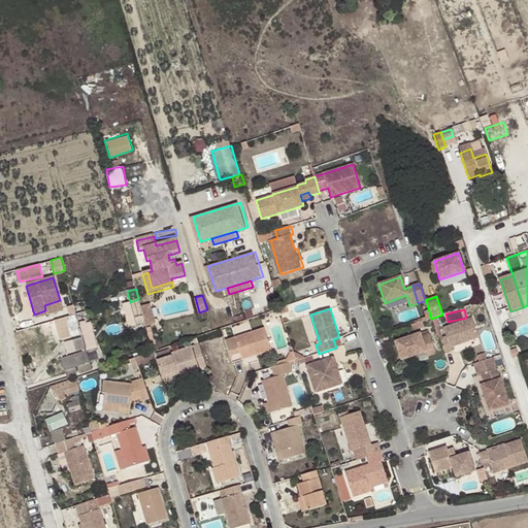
[(447,337),(438,339),(443,354),(452,352),(450,348),(479,338),(472,318),(443,328),(447,337)]
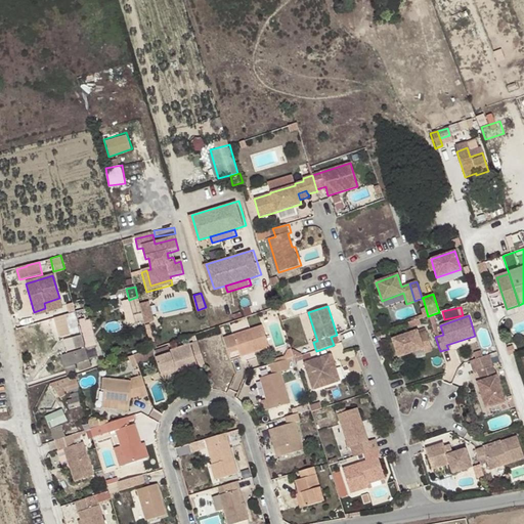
[(264,323),(225,336),(232,358),(243,355),(256,351),(270,346),(264,323)]
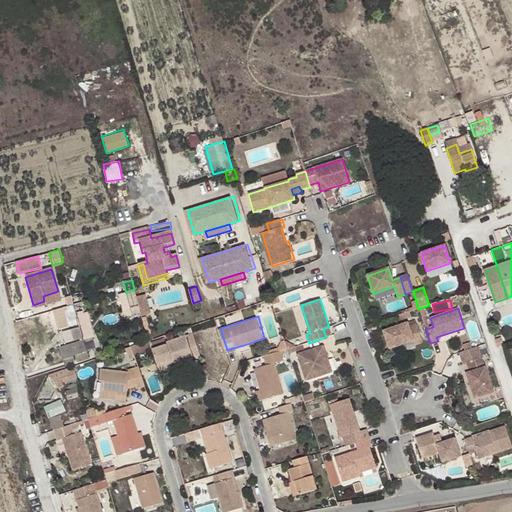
[(393,328),(382,332),(389,350),(413,341),(414,345),(422,342),(416,324),(408,326),(407,323),(398,326),(399,329),(394,330),(393,328)]
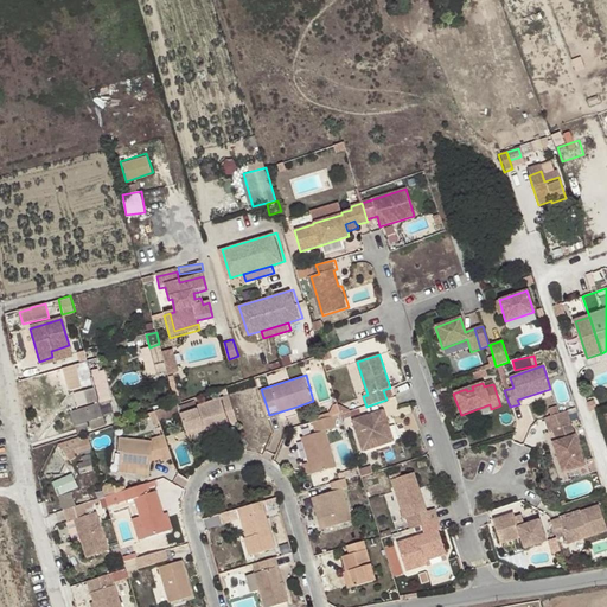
[(242,423),(232,395),(200,407),(197,397),(180,404),(184,415),(189,432),(206,427),(208,432),(218,428),(219,432),(242,423)]
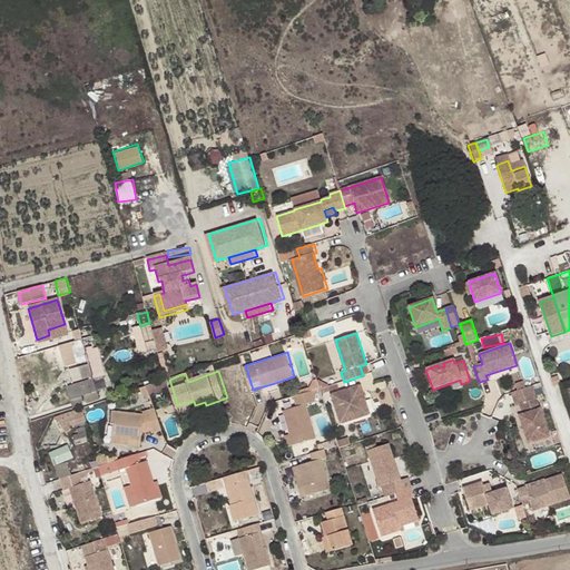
[(74,409),(80,405),(99,400),(94,379),(67,386),(74,409)]
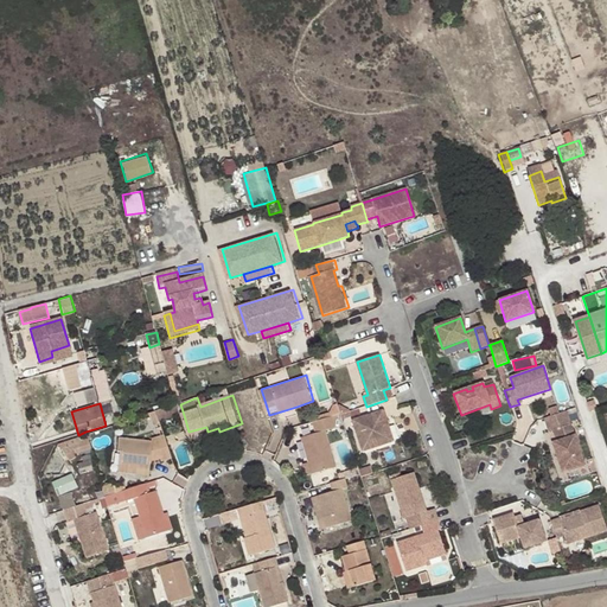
[(387,409),(356,420),(365,451),(397,441),(387,409)]
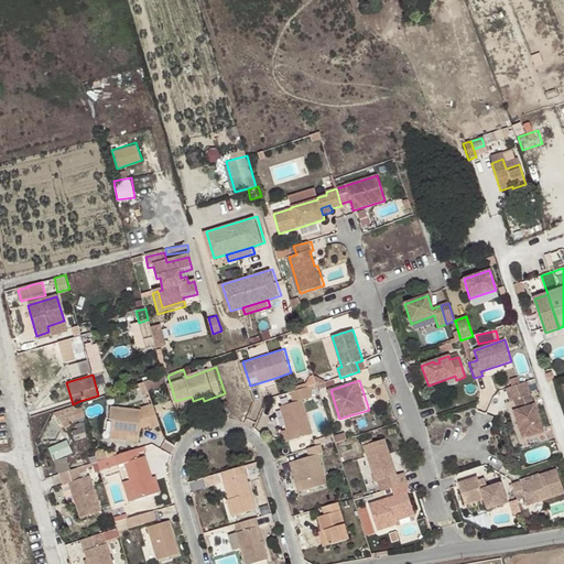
[(543,433),(525,382),(505,389),(509,402),(513,401),(521,399),(524,409),(517,411),(512,412),(522,441),(543,433)]
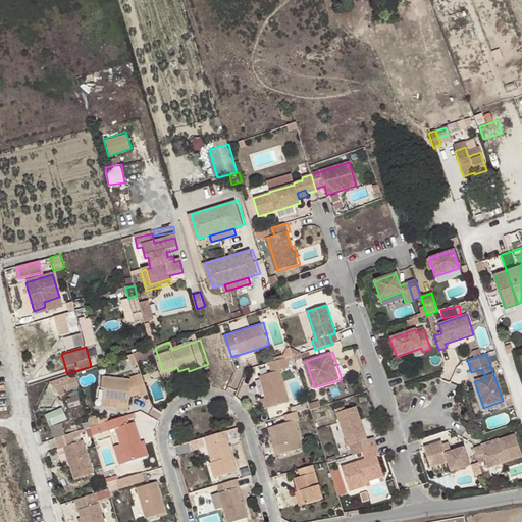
[(299,366),(295,356),(269,363),(272,373),(267,374),(259,376),(265,398),(268,409),(290,402),(280,371),(299,366)]
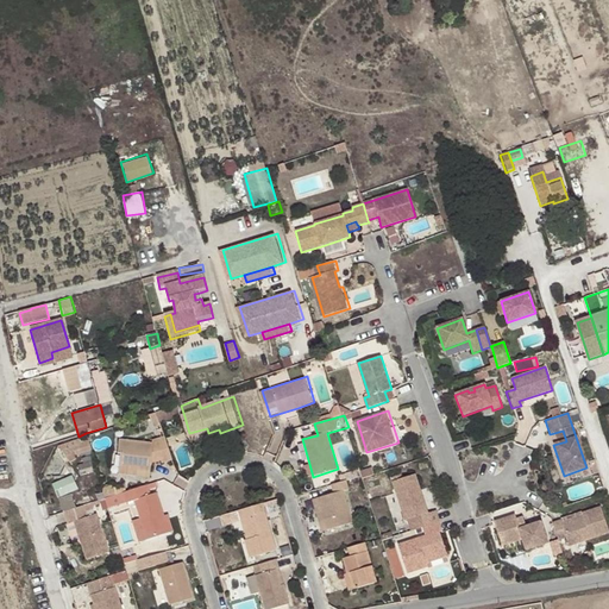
[(207,428),(189,433),(193,443),(220,433),(219,429),(208,433),(207,428)]
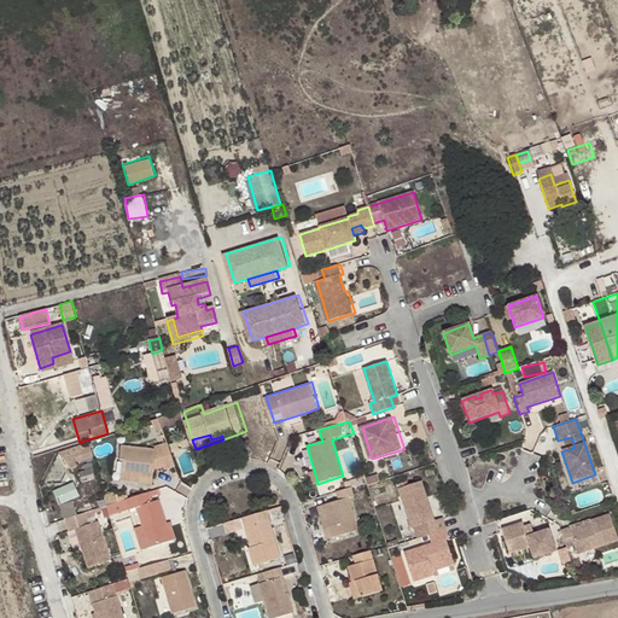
[(571,437),(563,439),(566,450),(575,448),(571,437)]
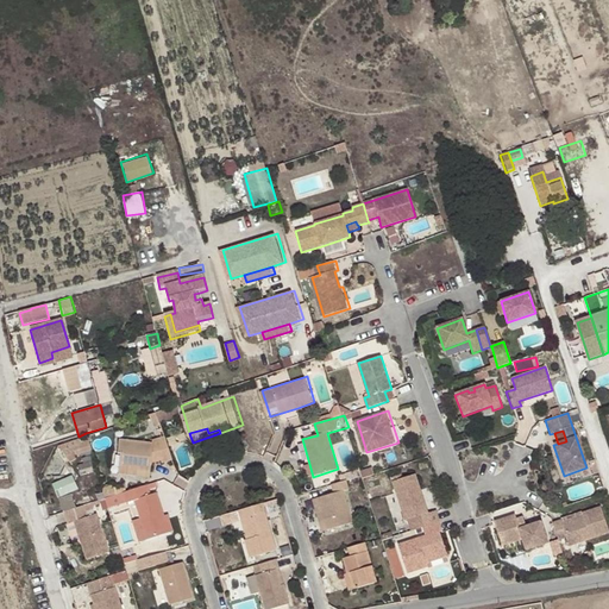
[(94,450),(89,434),(62,444),(67,458),(94,450)]
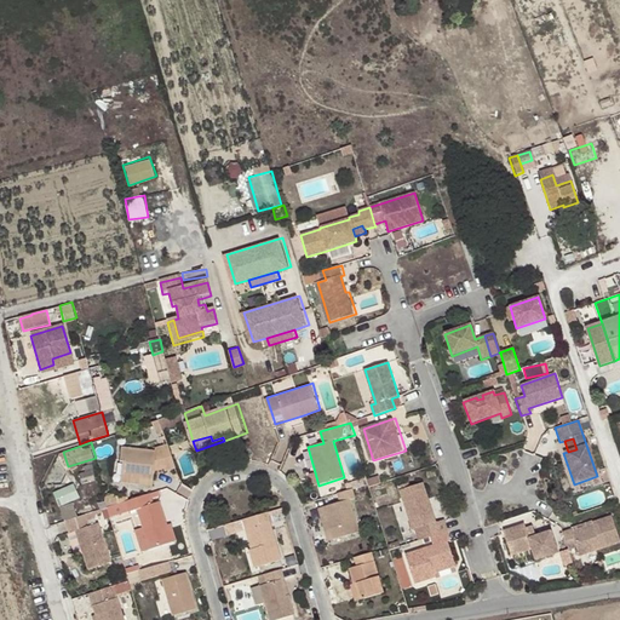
[(178,469),(171,445),(158,448),(158,452),(124,448),(122,461),(125,463),(125,478),(143,480),(144,475),(158,475),(158,466),(165,465),(167,472),(178,469)]
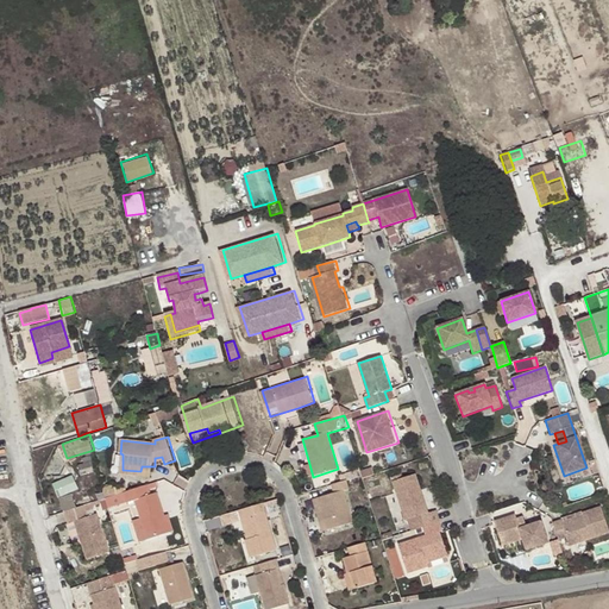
[(422,528),(439,522),(435,510),(428,514),(415,475),(402,479),(401,475),(391,478),(405,521),(407,520),(412,532),(422,528)]
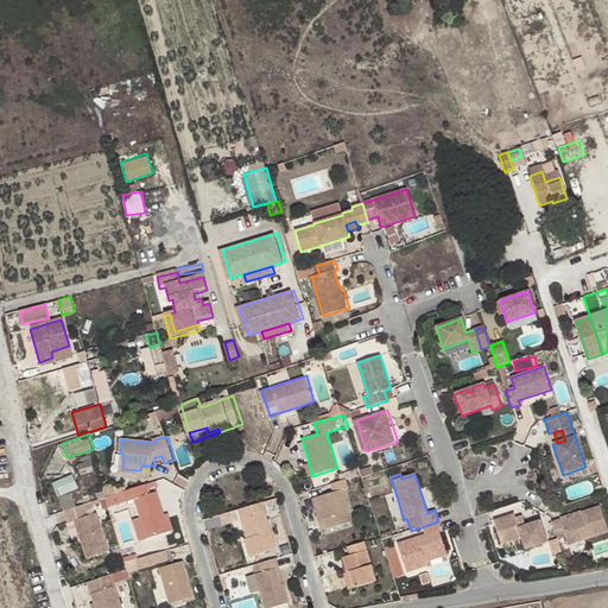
[(348,480),(333,483),(335,492),(318,498),(328,530),(354,520),(344,489),(350,488),(348,480)]
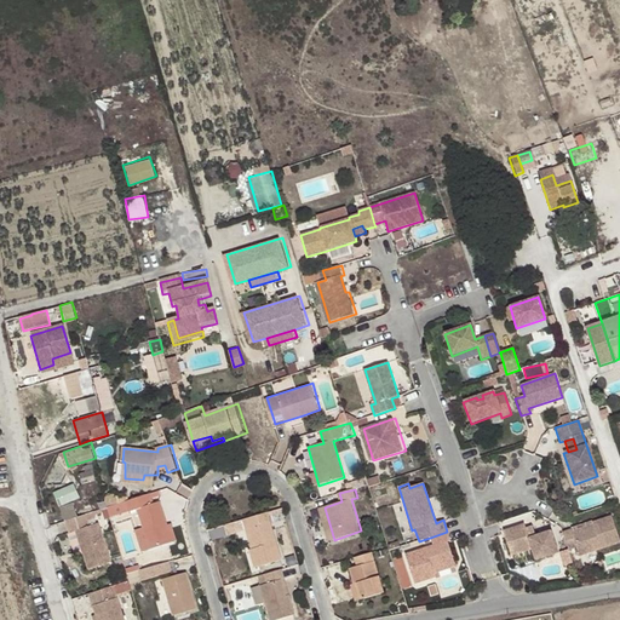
[(115,491),(103,494),(107,506),(119,503),(116,494),(115,491)]
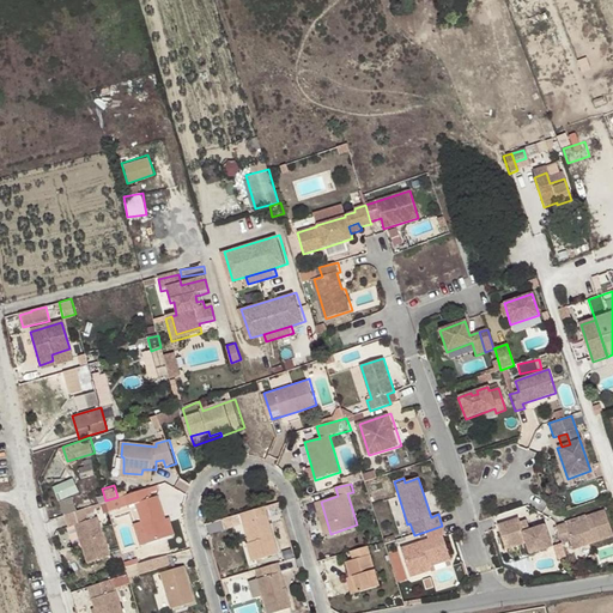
[(153,497),(150,486),(125,495),(121,496),(117,497),(105,501),(109,513),(138,503),(151,544),(174,535),(168,519),(161,496),(153,497)]
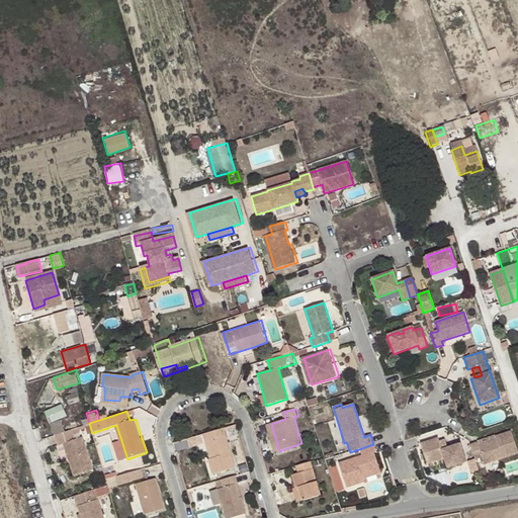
[(279,451),(271,424),(267,425),(275,452),(279,451)]
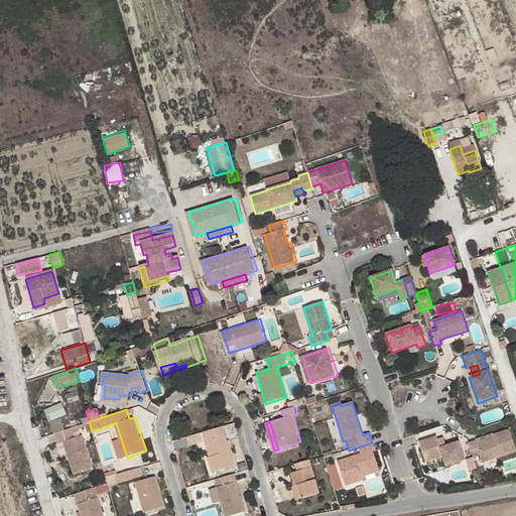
[(79,424),(54,432),(58,442),(63,440),(74,473),(92,467),(83,434),(75,436),(74,432),(80,430),(79,424)]
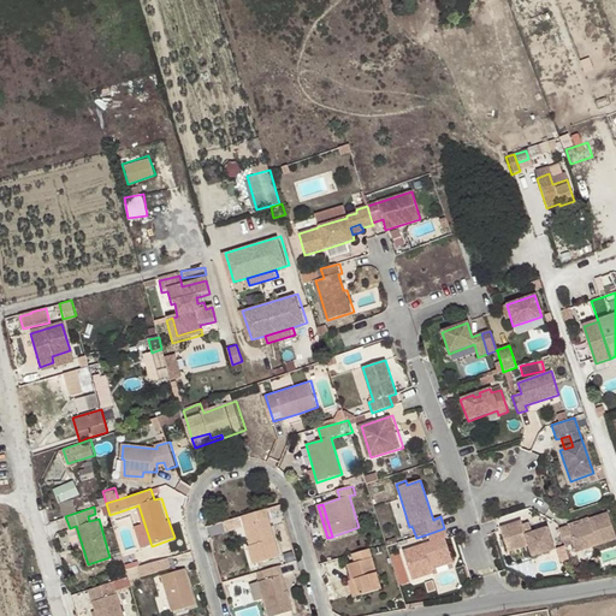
[(280,556),(267,508),(243,515),(247,526),(250,525),(255,543),(252,544),(249,545),(255,563),(280,556)]
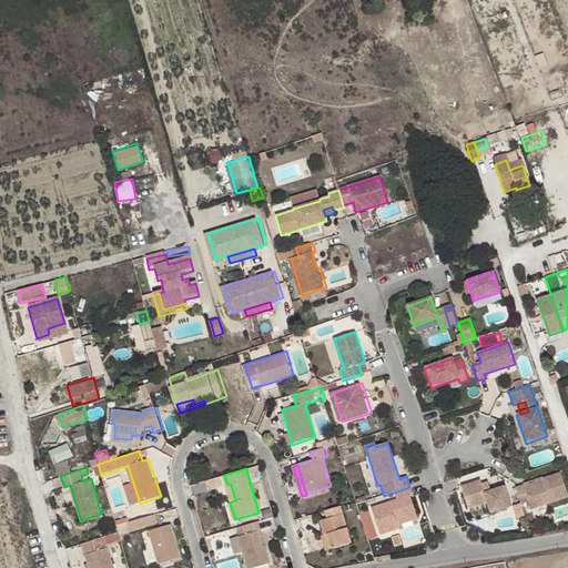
[(524,486),(515,488),(520,505),(528,501),(531,510),(567,497),(560,474),(541,480),(543,483),(525,488),(524,486)]
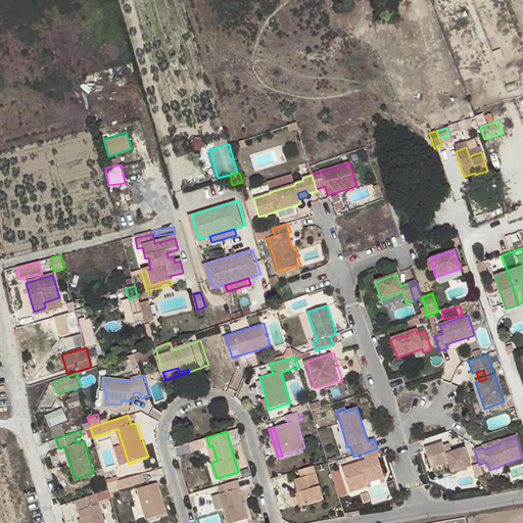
[(178,444),(181,454),(205,447),(202,438),(178,444)]
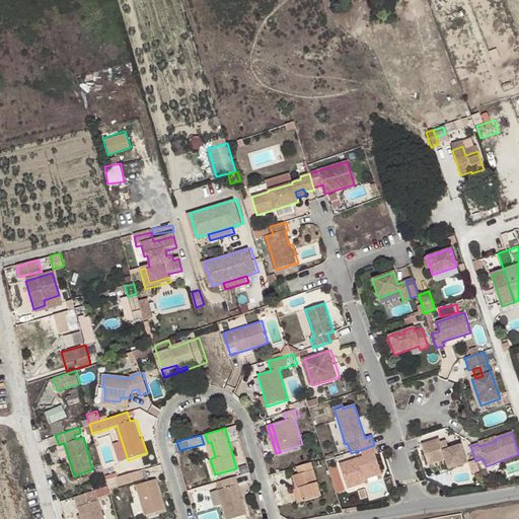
[(142,439),(147,453),(150,453),(145,437),(142,439)]
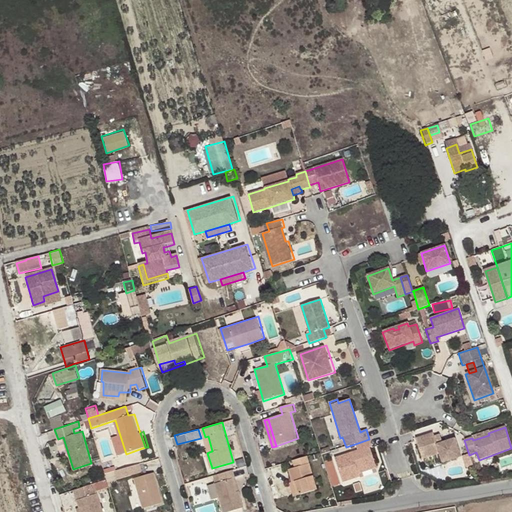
[(433,433),(415,439),(422,459),(439,453),(442,463),(460,457),(454,439),(442,443),(439,435),(434,437),(433,433)]
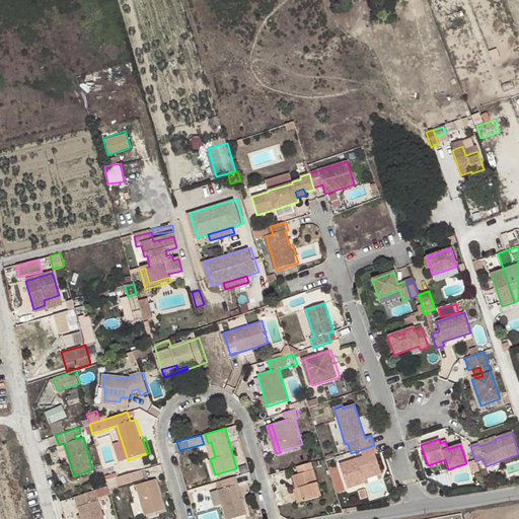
[(377,452),(374,445),(360,450),(362,457),(339,464),(347,489),(364,484),(363,480),(362,476),(380,470),(374,453),(377,452)]
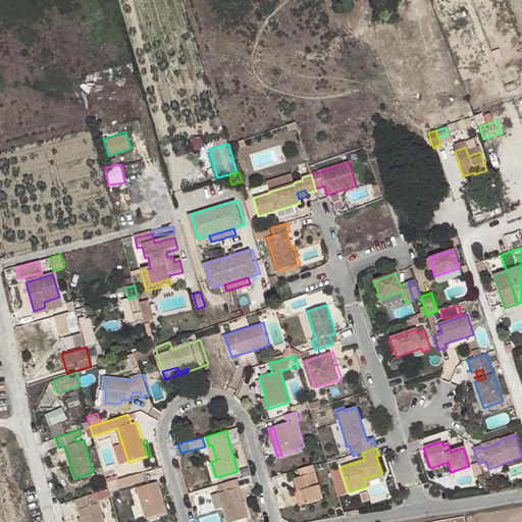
[(321,485),(314,465),(299,470),(301,476),(296,478),(299,487),(300,491),(302,490),(306,505),(321,500),(317,487),(321,485)]
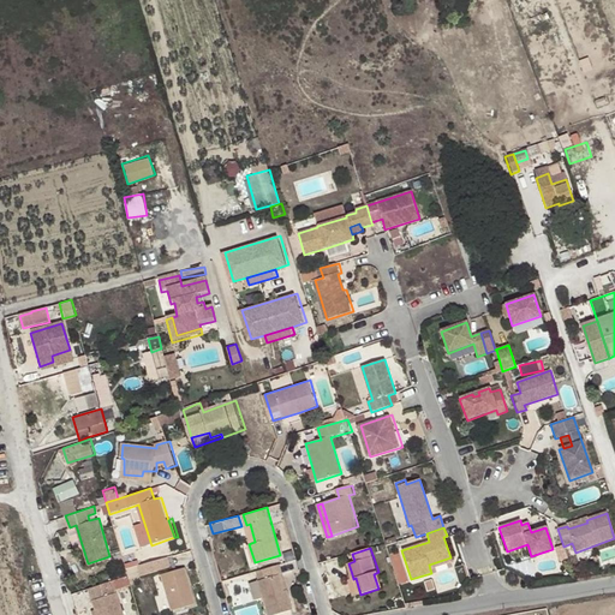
[(165,557),(139,563),(142,574),(167,568),(165,557)]
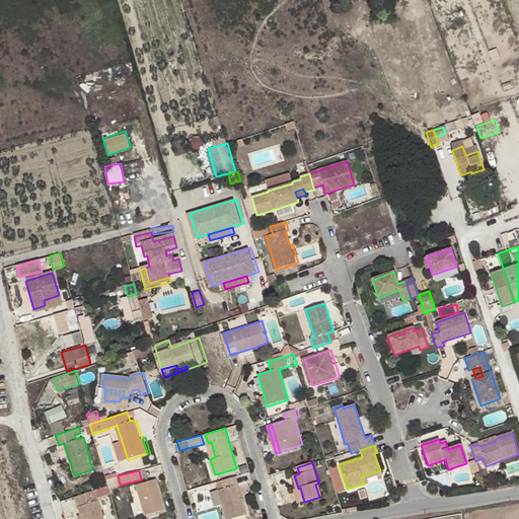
[(380,470),(362,476),(363,480),(381,474),(380,470)]
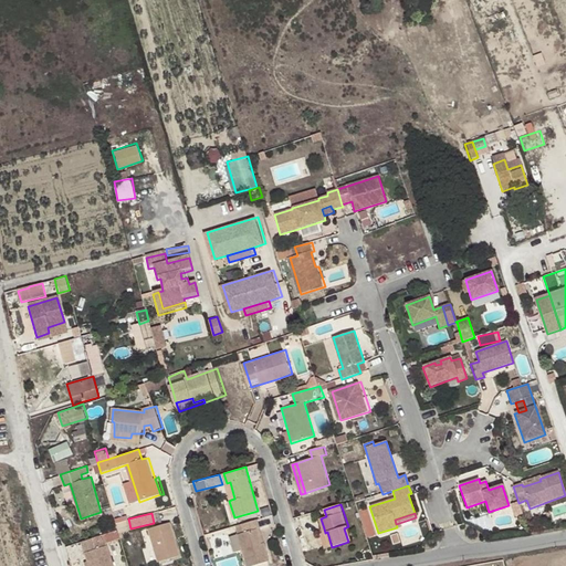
[(262,528),(260,519),(243,523),(245,532),(240,534),(248,565),(255,565),(271,562),(265,543),(262,544),(258,531),(262,528)]
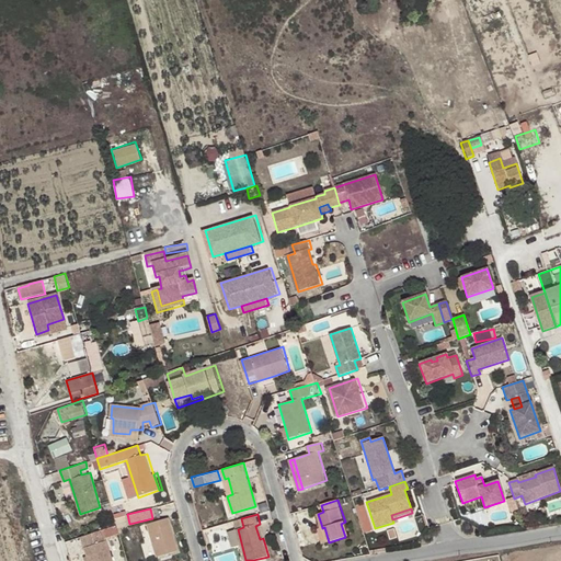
[(170,517),(148,524),(158,558),(180,551),(176,540),(173,541),(171,536),(174,535),(170,517)]
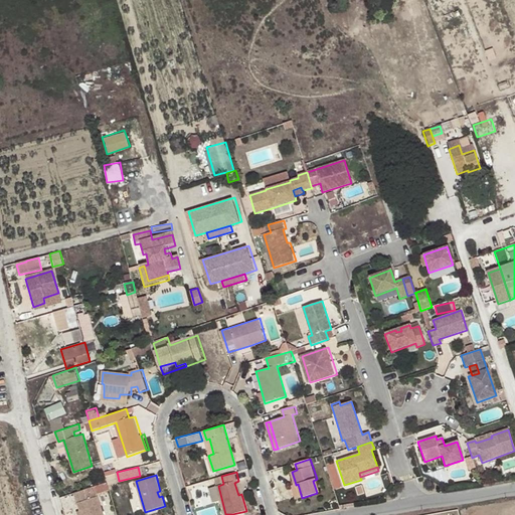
[(296,485),(295,481),(291,482),(296,499),(302,498),(298,484),(296,485)]
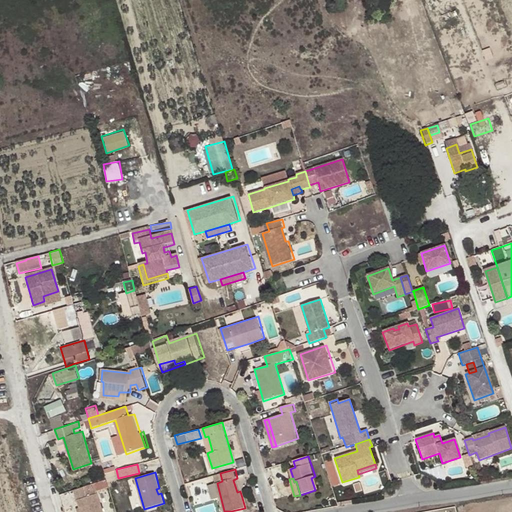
[(103,511),(93,482),(73,488),(81,511),(103,511)]
